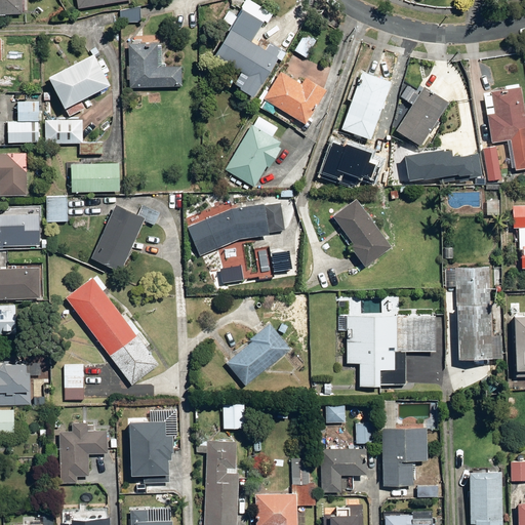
[(0,0),(0,13),(24,14),(23,0),(0,0)]
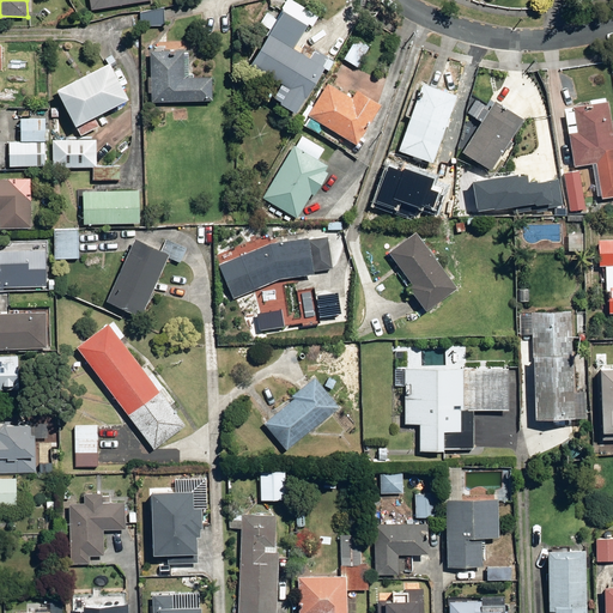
[(321,13),(298,0),(286,0),(252,61),(284,80),(274,95),(298,108),(331,53),(315,43),(309,54),(295,47),(309,23),(314,25),(321,13)]
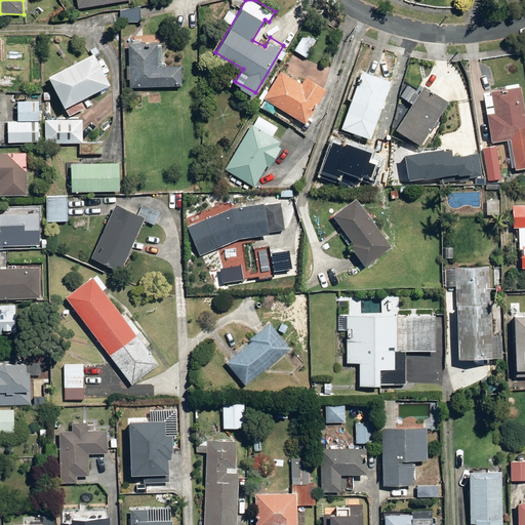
[(143,5),(121,4),(120,21),(143,22),(143,5)]
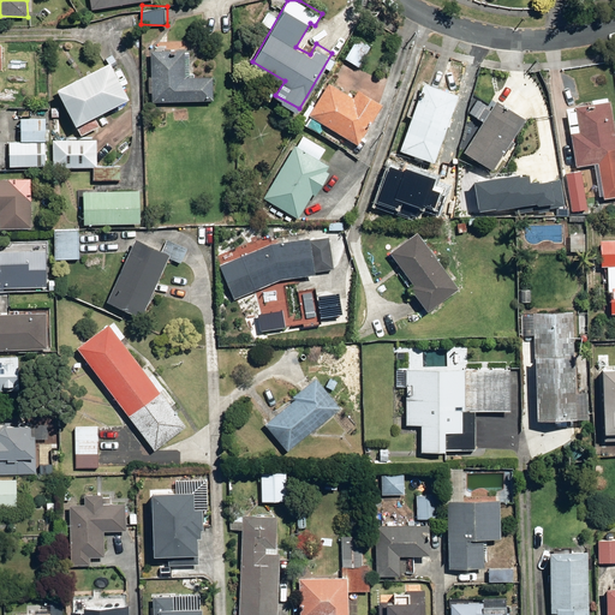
[(375,43),(358,34),(345,57),(362,66),(375,43)]
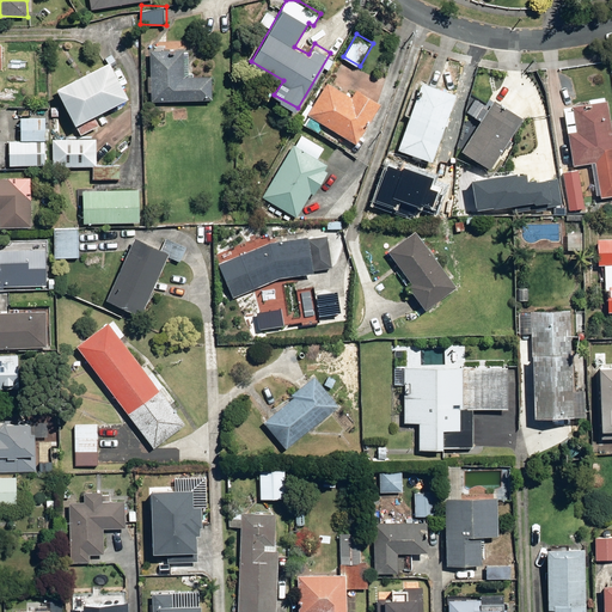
[(189,49),(153,49),(152,75),(148,75),(148,91),(153,91),(153,101),(213,102),(213,77),(189,75),(189,49)]
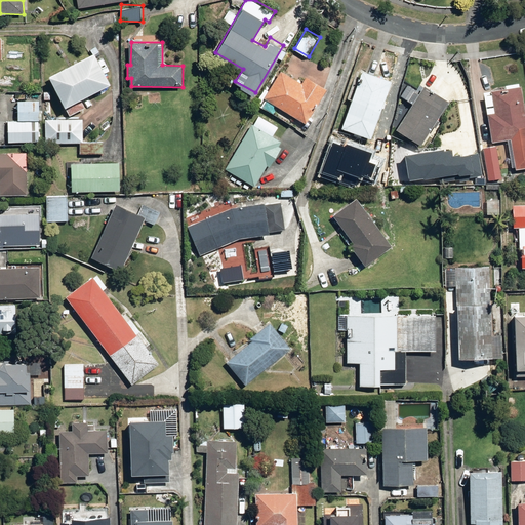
[(114,82),(96,50),(50,75),(67,107),(114,82)]
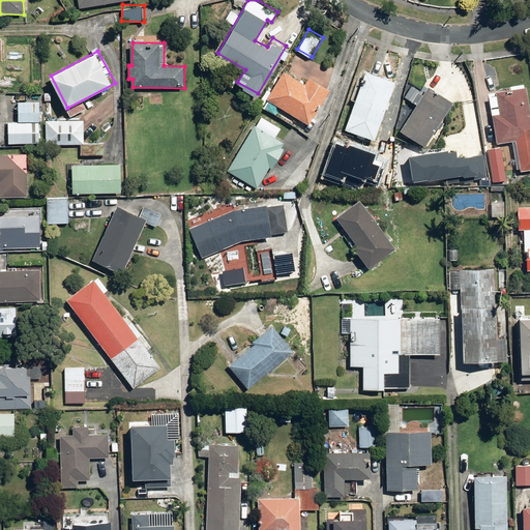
[(295,65),(289,62),(267,98),(312,124),(335,83),(313,69),(312,71),(296,63),(295,65)]
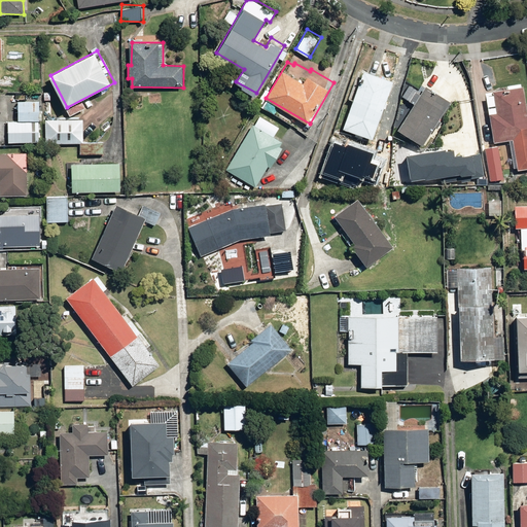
[(396,79),(362,67),(351,98),(354,100),(344,127),(374,138),(396,79)]
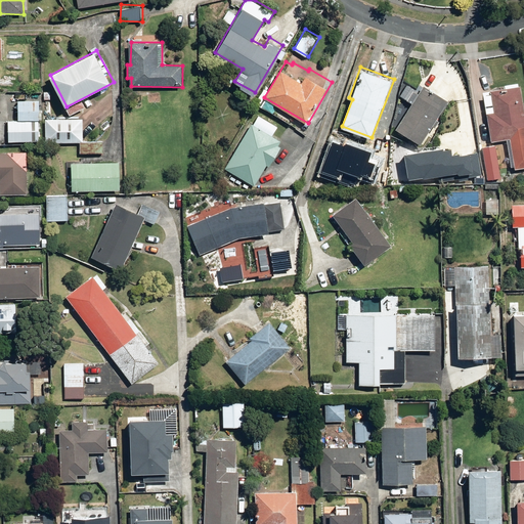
[(523,168),(523,108),(520,87),(519,87),(518,84),(505,86),(506,89),(483,93),(491,142),(507,140),(511,168),(515,167),(515,170),(523,168)]
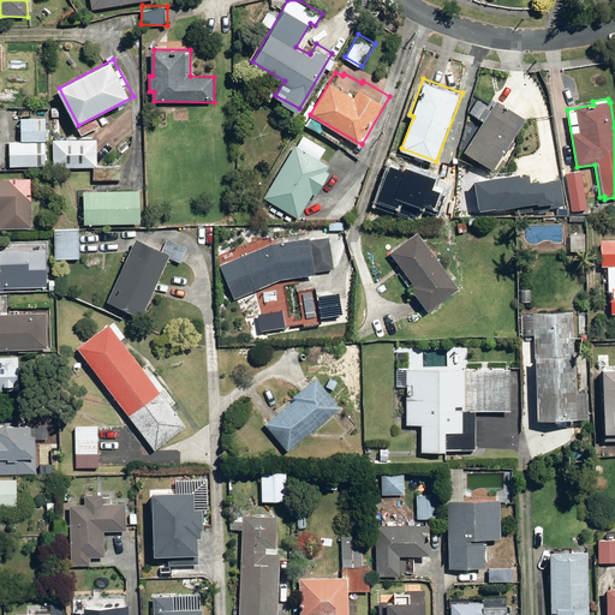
[(493,109),(485,105),(478,118),(483,120),(466,151),(494,169),(508,145),(513,149),(519,141),(513,137),(525,118),(497,100),(493,109)]
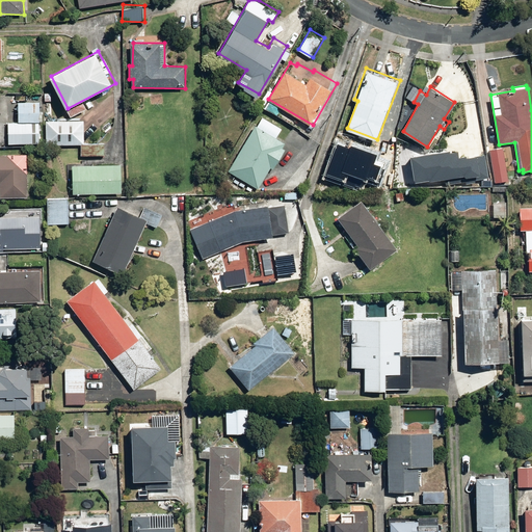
[(44,110),(16,110),(16,122),(7,122),(8,144),(41,144),(41,124),(44,124),(44,110)]
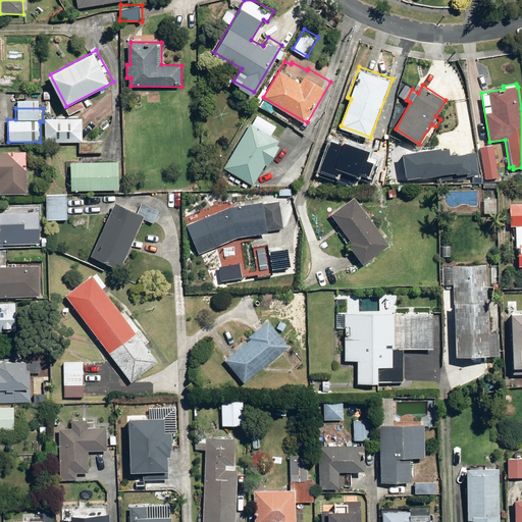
[(83,132),(84,118),(47,117),(46,141),(80,142),(90,142),(90,132),(83,132)]
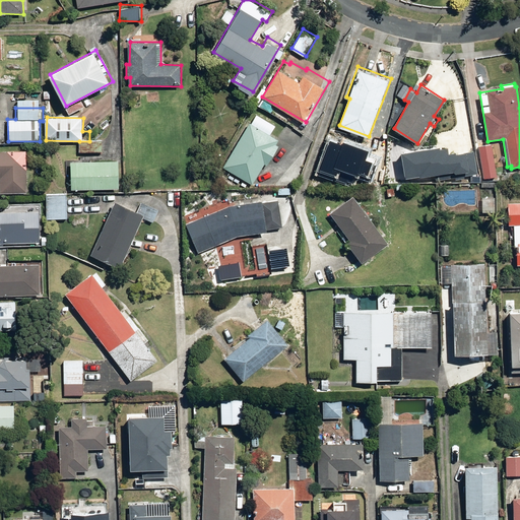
[(359,174),(368,177),(373,164),(365,160),(369,152),(343,142),(342,145),(329,140),(317,171),(337,179),(340,171),(358,177),(359,174)]
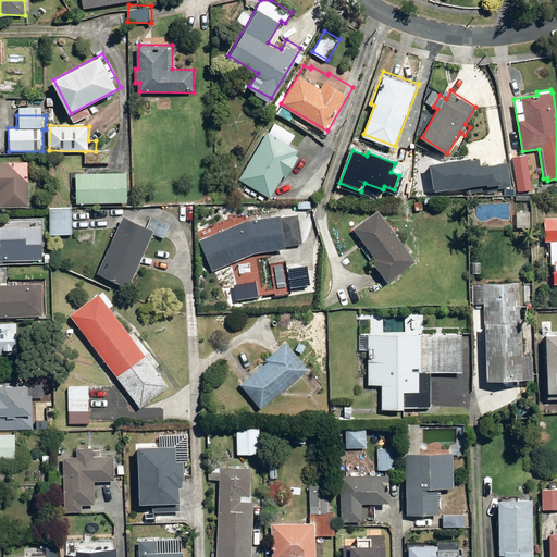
[(96,151),(85,151),(84,164),(110,165),(110,151),(96,151)]
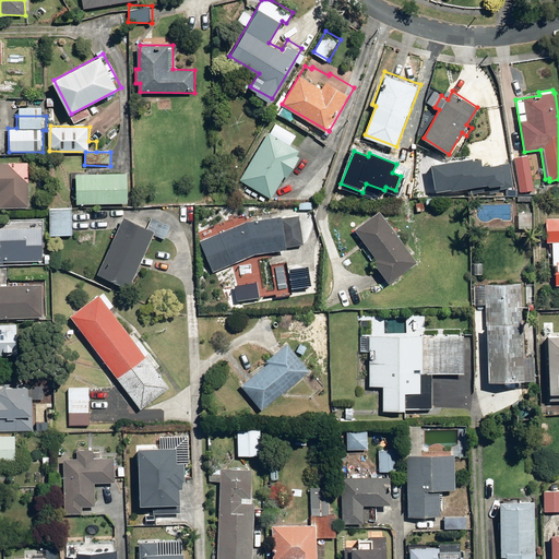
[(534,191),(530,156),(514,157),(520,192),(534,191)]
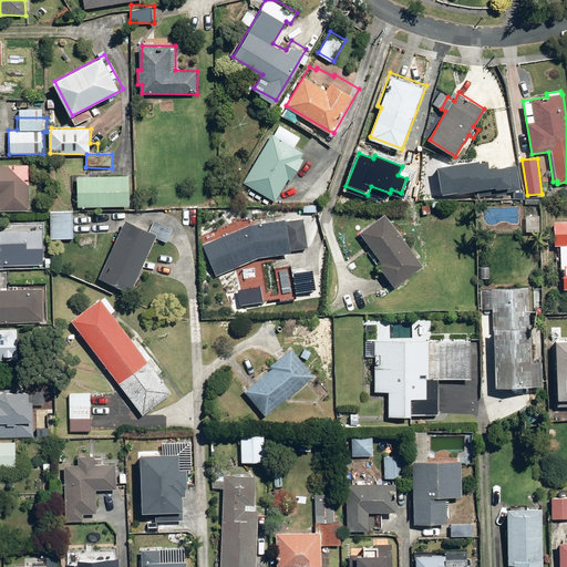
[(506,192),(522,189),(517,166),(490,171),(488,163),(480,165),(480,162),(437,167),(442,197),(474,192),(474,197),(496,193),(496,197),(507,195),(506,192)]
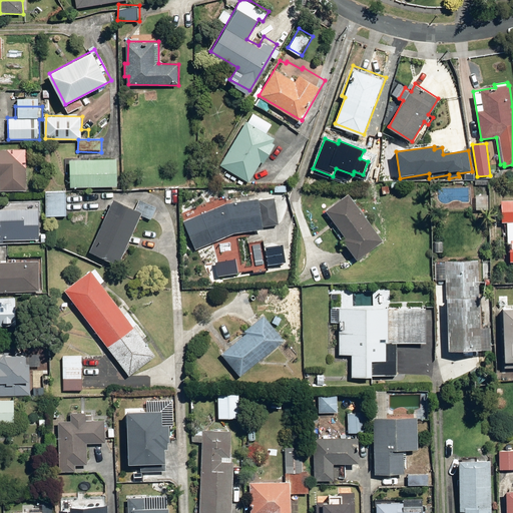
[(26,149),(0,148),(0,177),(0,187),(0,188),(25,189),(26,149)]
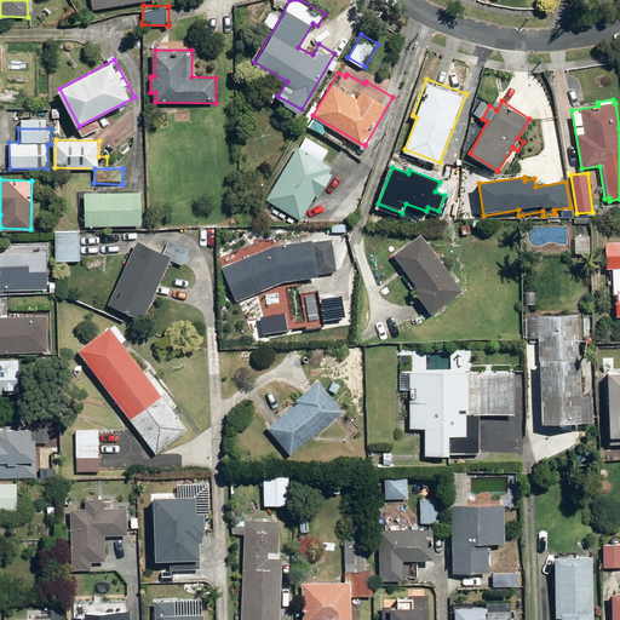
[(142,191),(85,193),(86,225),(143,224),(142,191)]
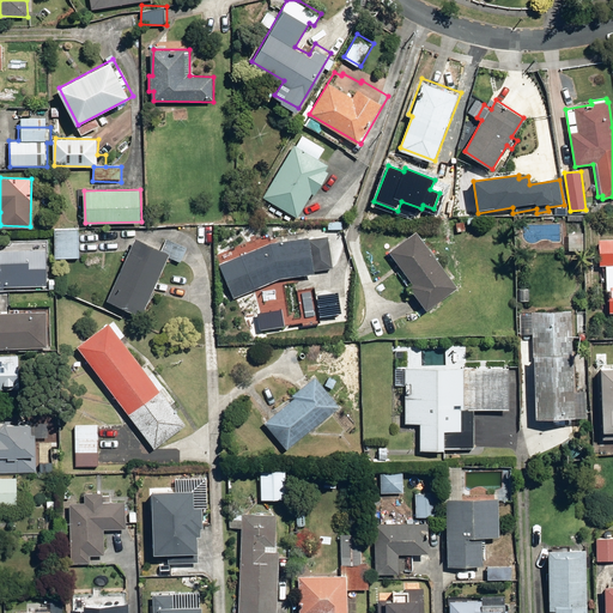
[(82,226),(55,225),(54,259),(80,259),(82,226)]
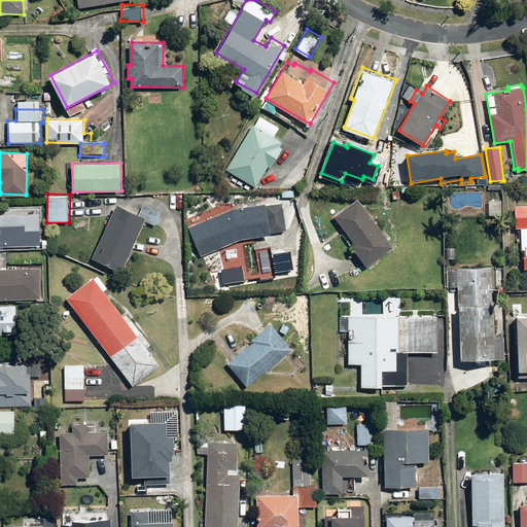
[(262,197),(264,203),(267,202),(270,229),(283,226),(278,195),(262,197)]
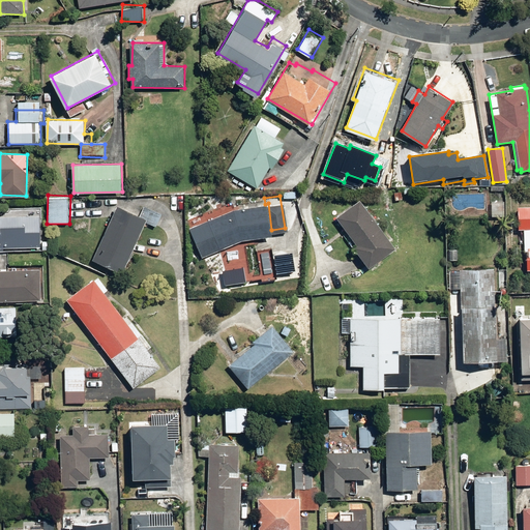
[(398,243),(361,198),(337,216),(358,242),(354,246),(371,266),(398,243)]
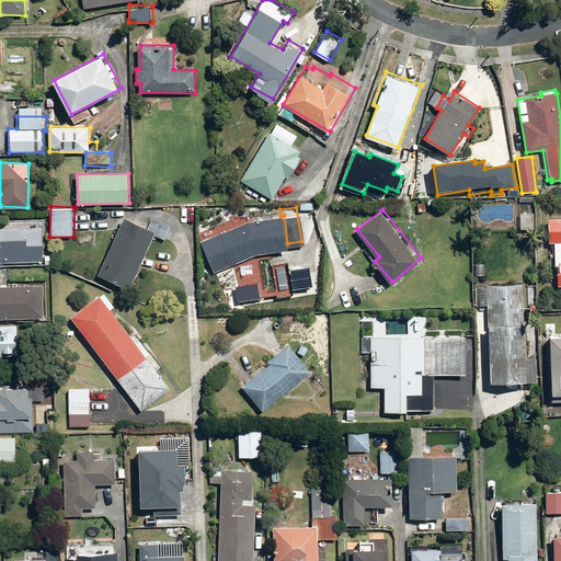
[(536,212),(521,212),(521,228),(536,227),(536,212)]
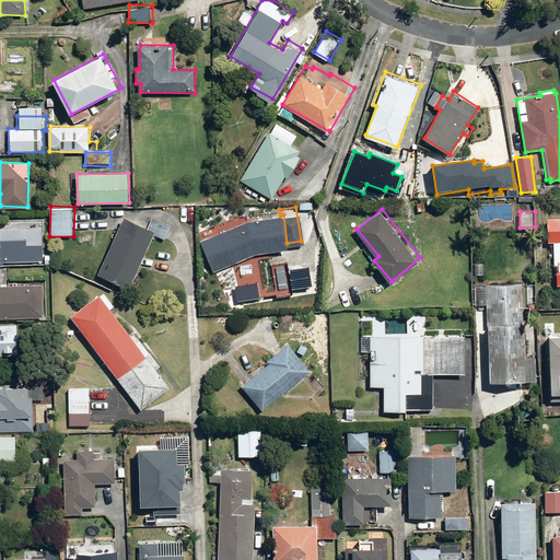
[(287,243),(283,214),(280,216),(251,220),(220,234),(230,263),(260,252),(287,248),(287,243)]
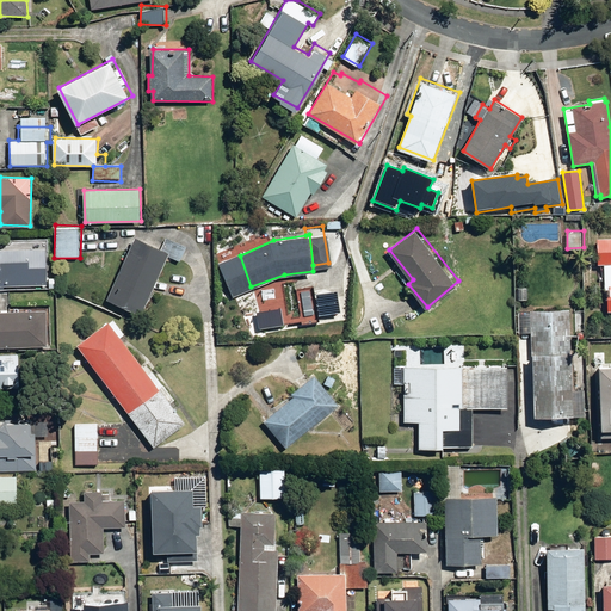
[(170,251),(135,236),(107,300),(142,314),(170,251)]
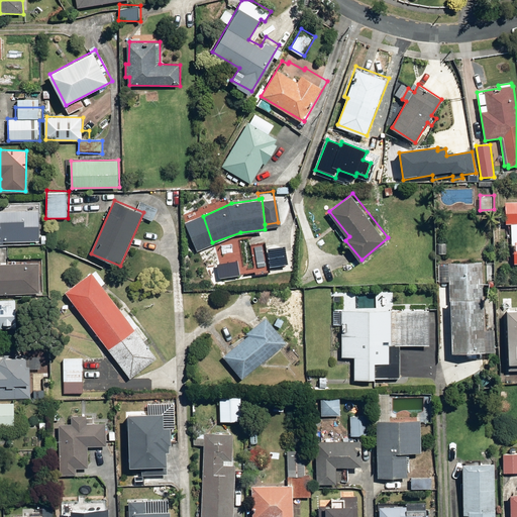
[(516,200),(506,200),(506,222),(512,222),(512,261),(516,260),(516,200)]
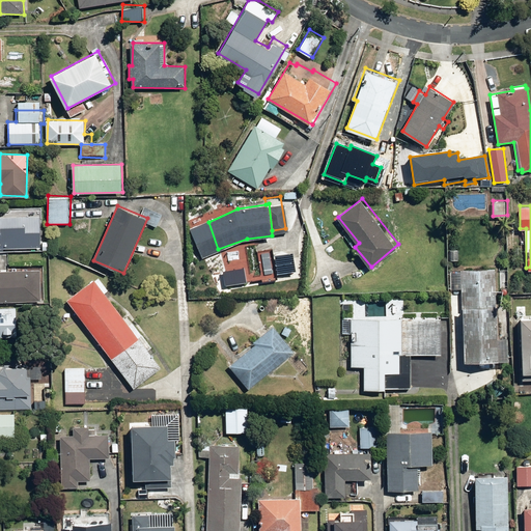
[(0,214),(0,243),(0,249),(40,248),(40,214),(0,214)]
